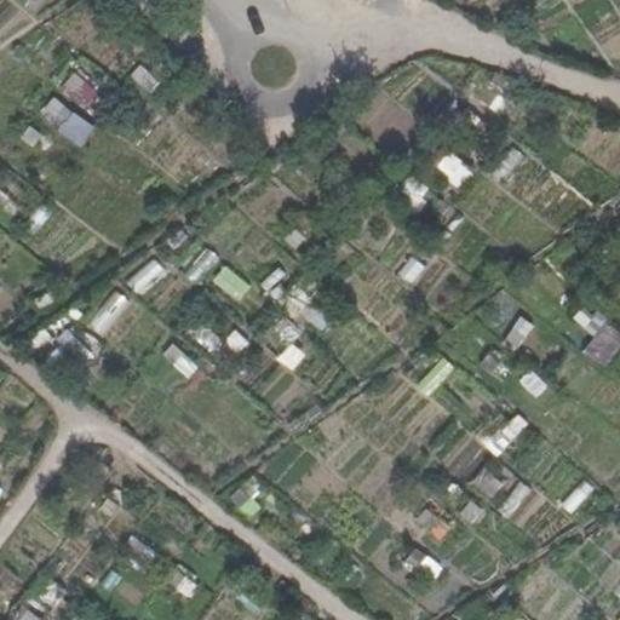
[(62,86),(86,109),(102,92),(79,70),(62,86)]
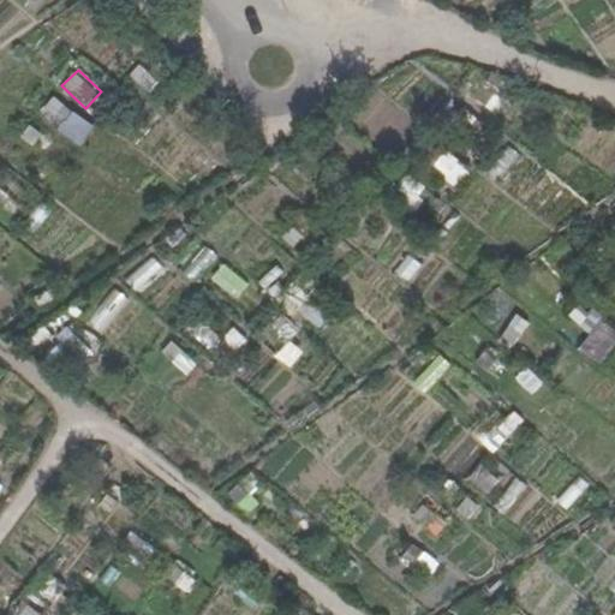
[(83,145),(94,123),(70,112),(59,135),(83,145)]
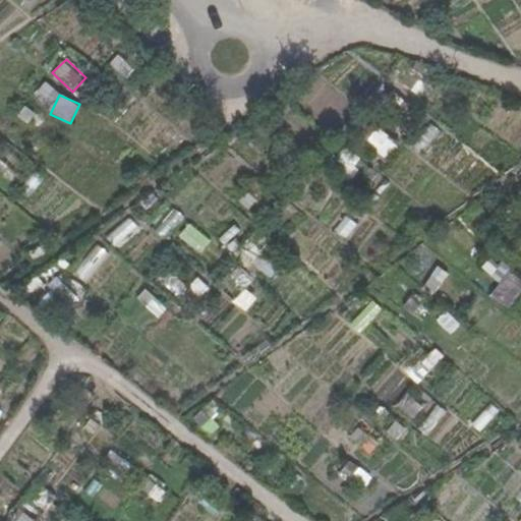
[(344,150),(336,167),(355,177),(363,160),(344,150)]
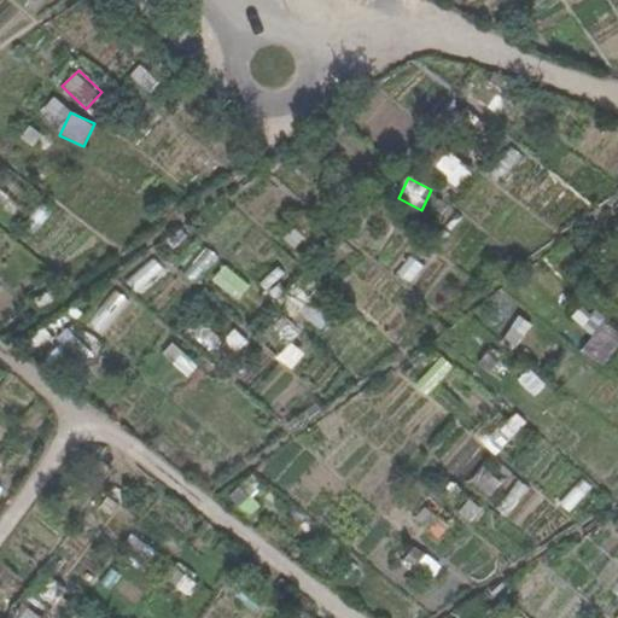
[(208,249),(182,270),(193,284),(219,261),(208,249)]
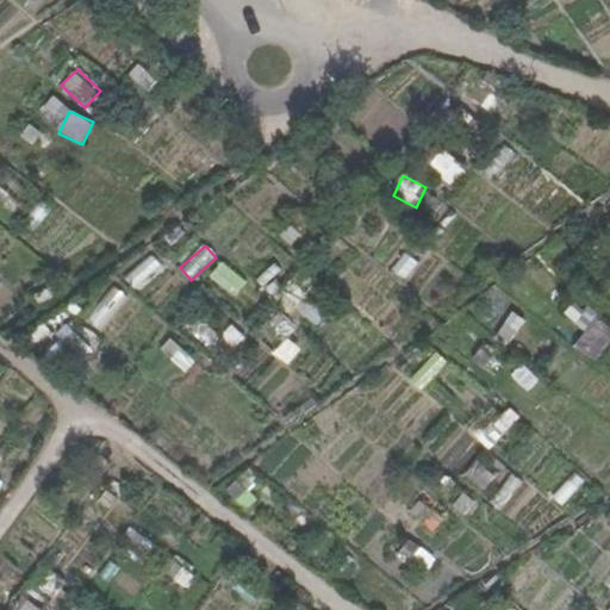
[(480,349),(466,369),(483,380),(497,360),(480,349)]
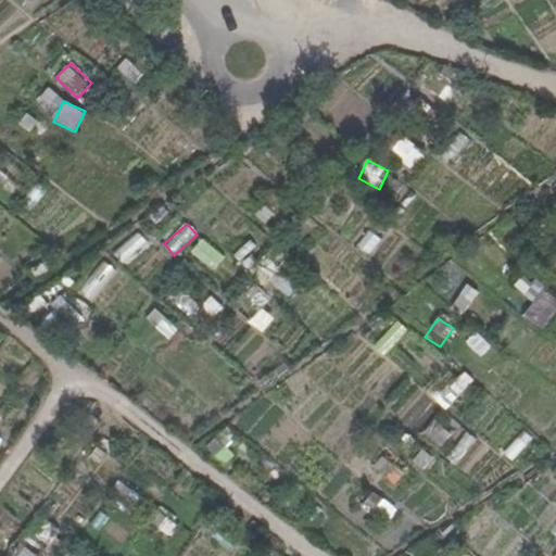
[(424,437),(445,447),(453,432),(432,421),(424,437)]
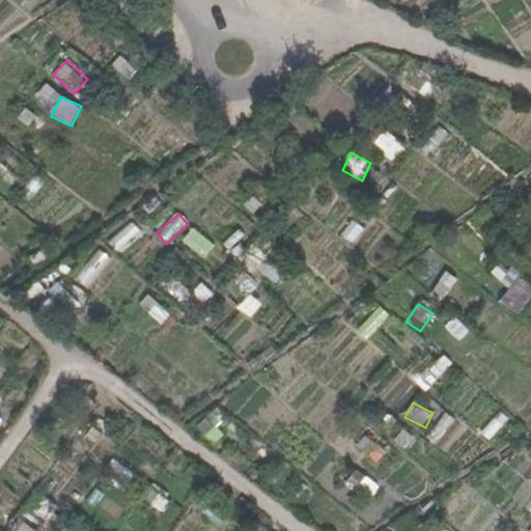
[(437,444),(454,420),(444,412),(426,437),(437,444)]
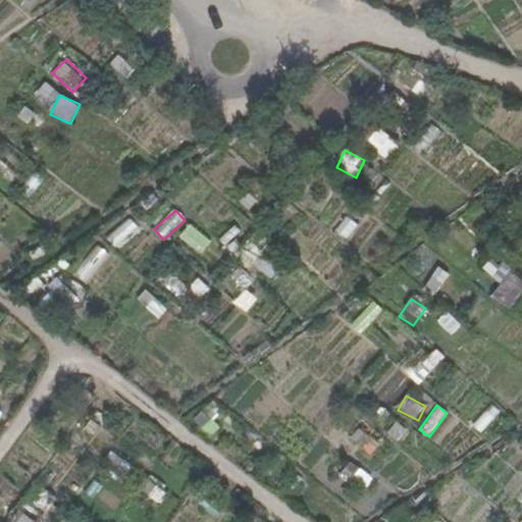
[(149,477),(139,490),(158,504),(167,490),(149,477)]
